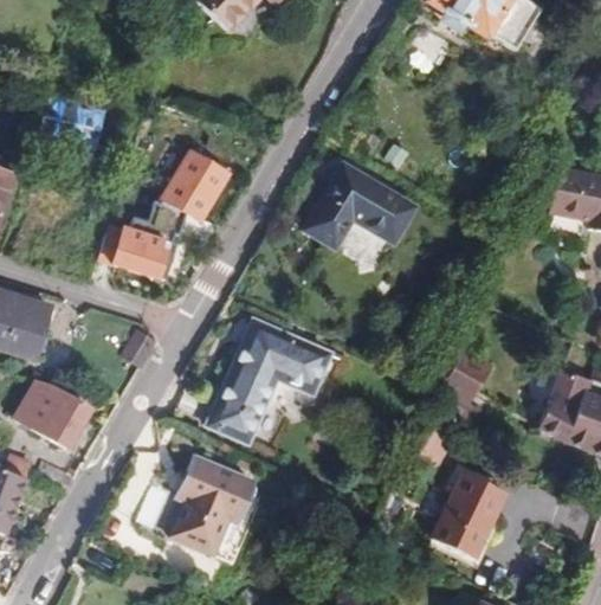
[(275,0),(280,4),(283,0),(198,0),(230,30),(257,0),(275,0)]
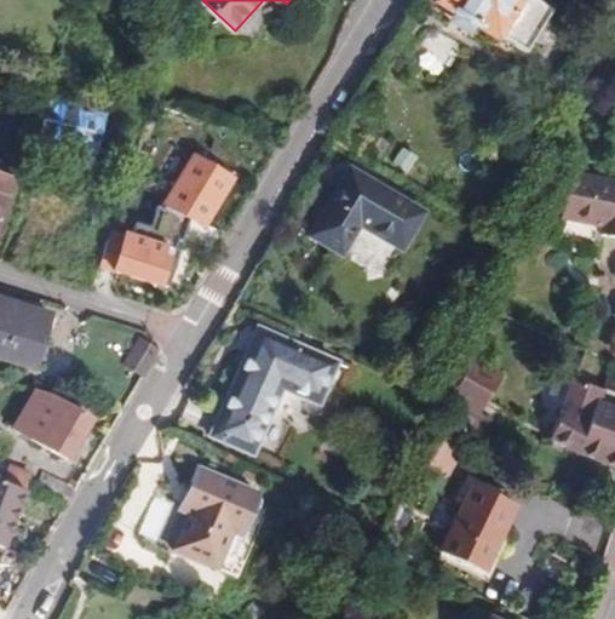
[(438,0),(498,38),(501,34),(528,51),(553,7),(541,0),(438,0)]
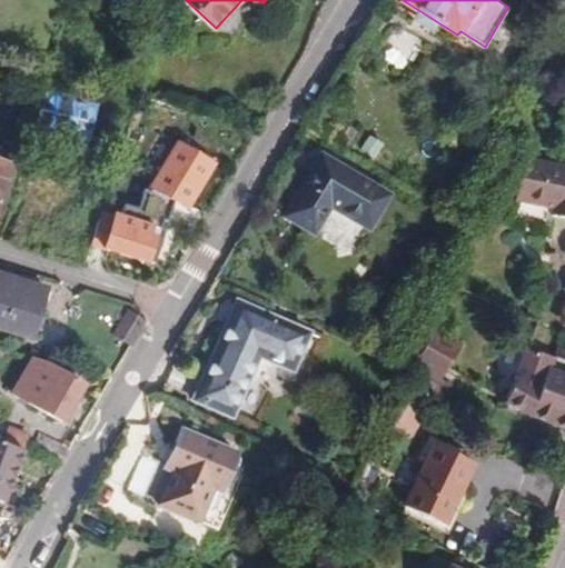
[(60,81),(48,77),(31,138),(45,141),(48,129),(88,139),(98,105),(58,93),(60,81)]
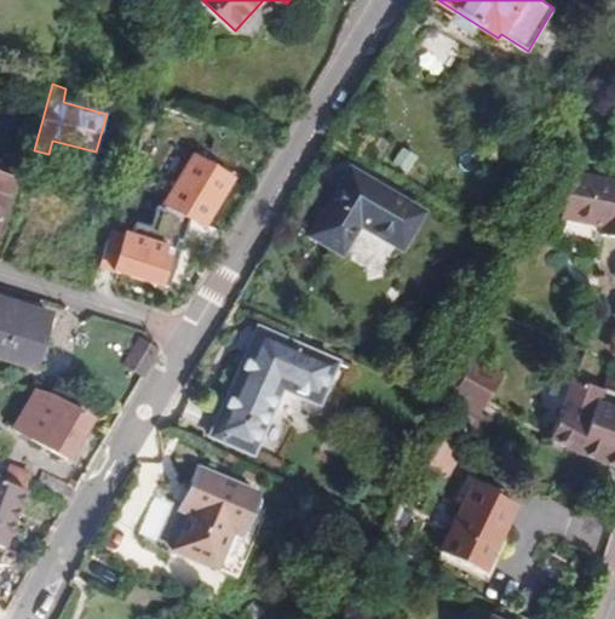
[(185,236),(222,250),(231,231),(210,224),(236,177),(199,154),(168,204),(191,218),(185,236)]
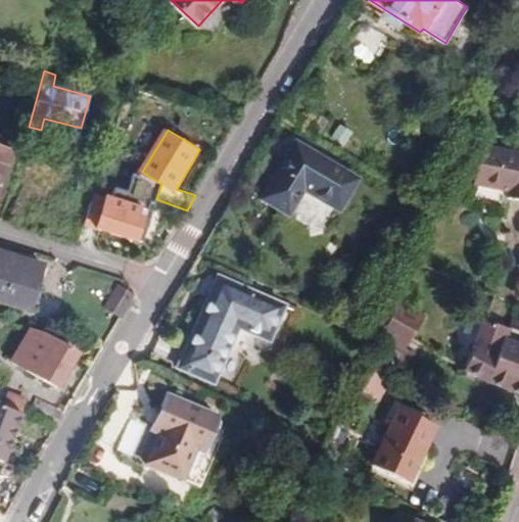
[(28,131),(22,148),(29,149),(34,133),(28,131)]
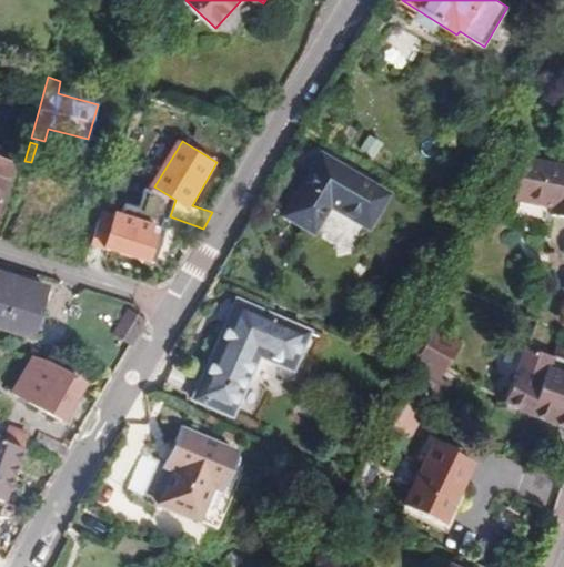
[(0,208),(14,163),(7,160),(2,151),(0,150),(0,208)]
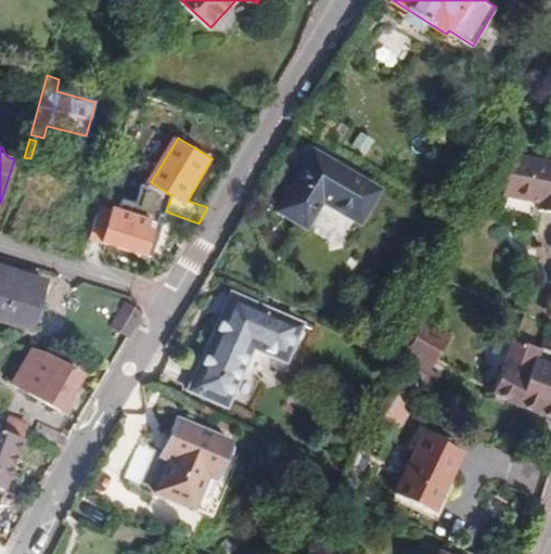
[(351,239),(382,188),(318,151),(283,210),(334,239),(351,239)]
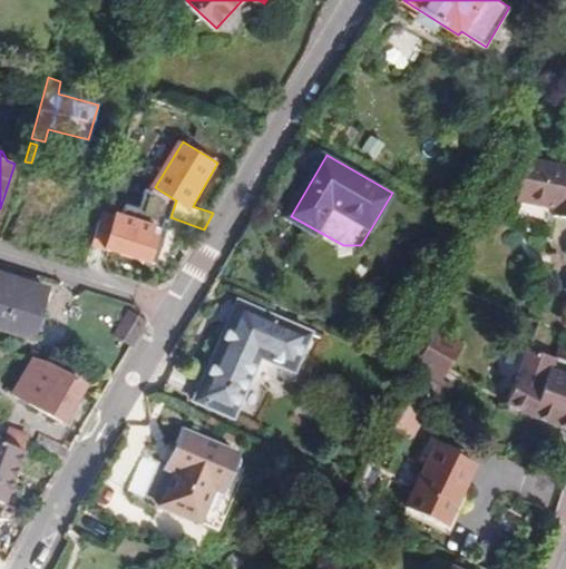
[(557,206),(565,207),(565,167),(524,162),(518,200),(557,206)]
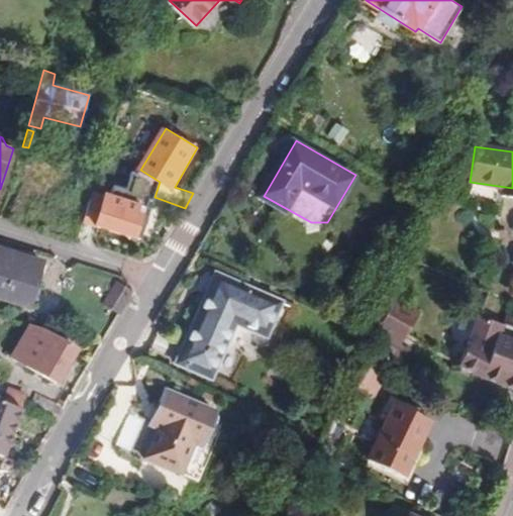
[(512,188),(505,187),(504,195),(512,196),(512,188)]
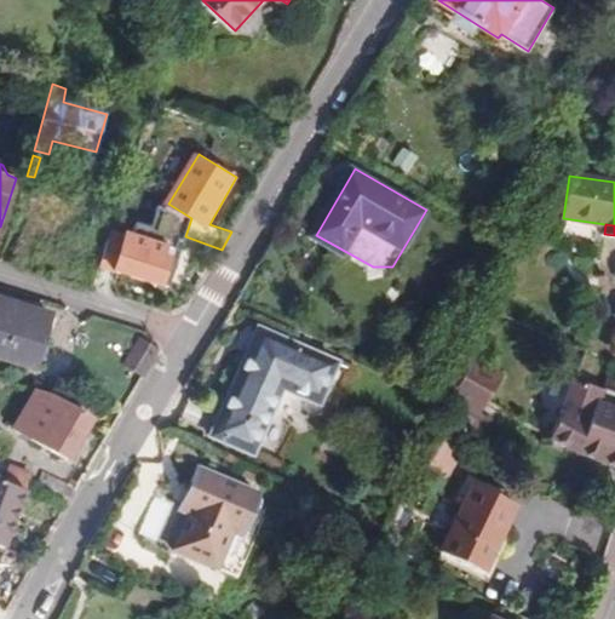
[(114,229),(103,264),(162,284),(174,248),(114,229)]
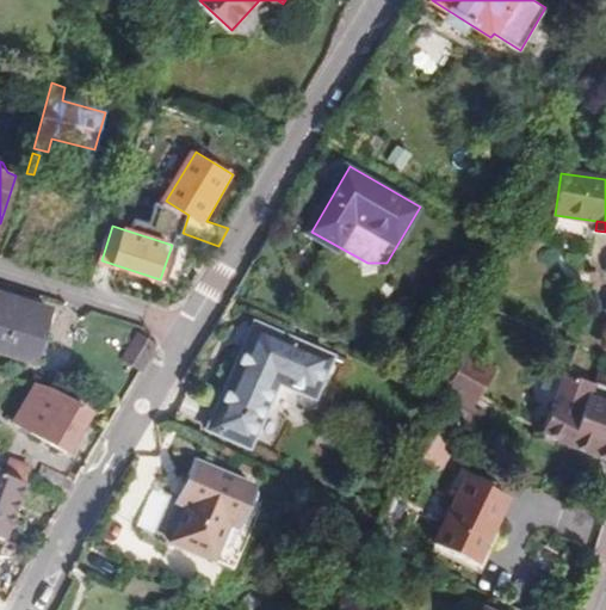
[(42,328),(48,307),(0,291),(0,350),(36,362),(47,331),(42,328)]
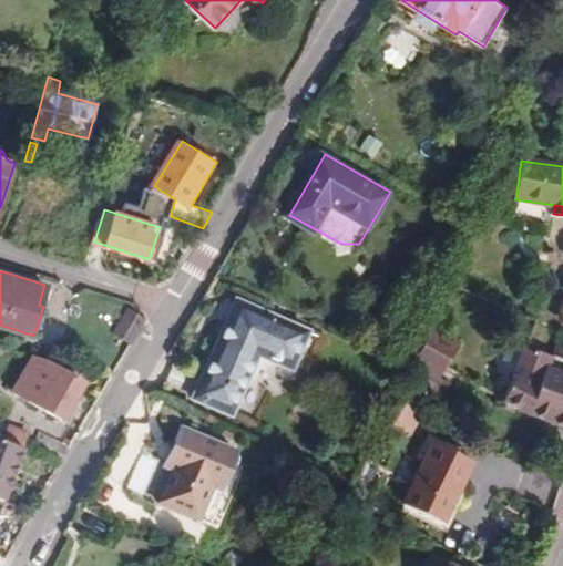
[(50,287),(44,285),(39,305),(43,307),(50,287)]
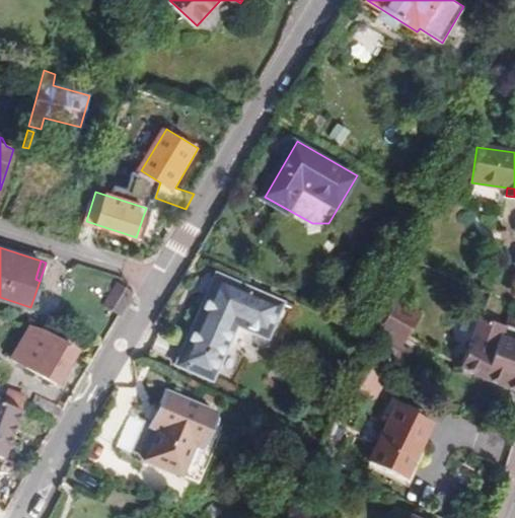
[(215,298),(224,276),(219,274),(209,296),(215,298)]
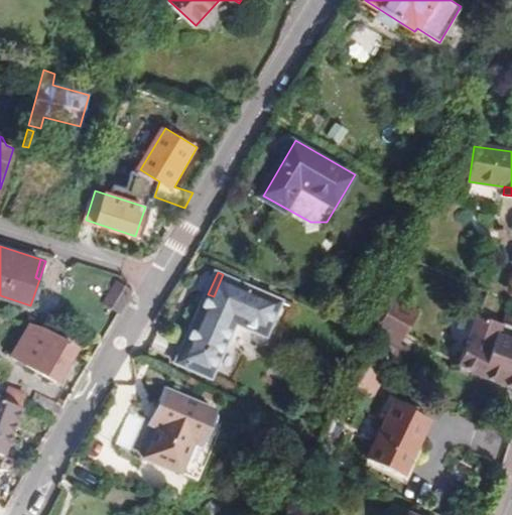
[(283,300),(223,274),(214,296),(208,294),(177,363),(212,378),(238,323),(267,336),(283,300)]
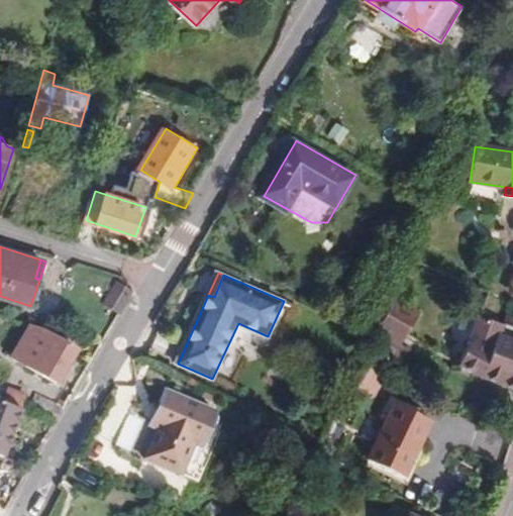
[(106,302),(108,303),(121,283),(119,282),(106,302)]
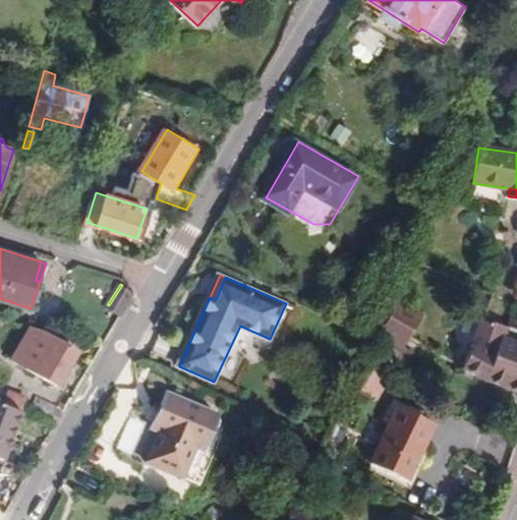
[(109,305),(124,314),(136,293),(122,285),(109,305)]
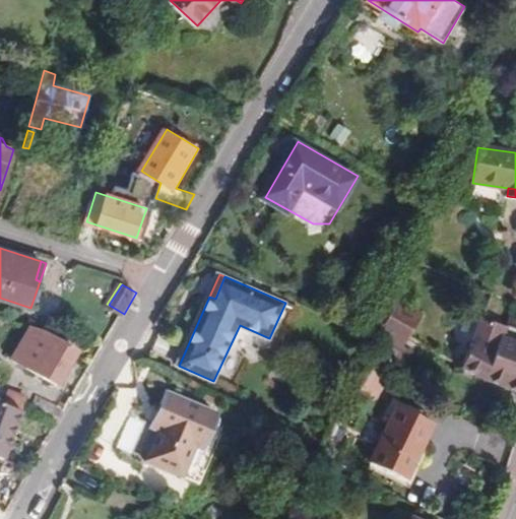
[(398,301),(384,326),(403,337),(418,312),(398,301)]
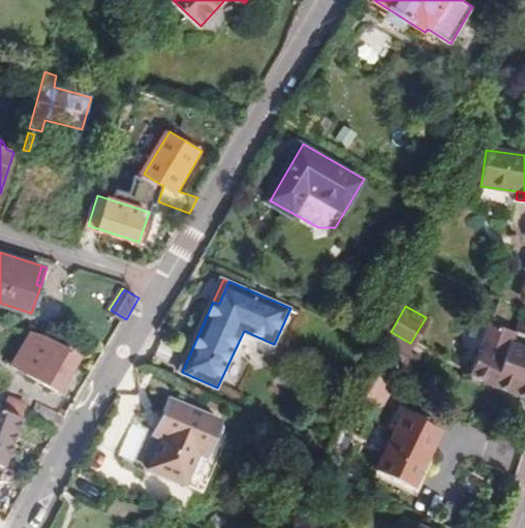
[(471,372),(524,392),(524,334),(491,321),(471,372)]
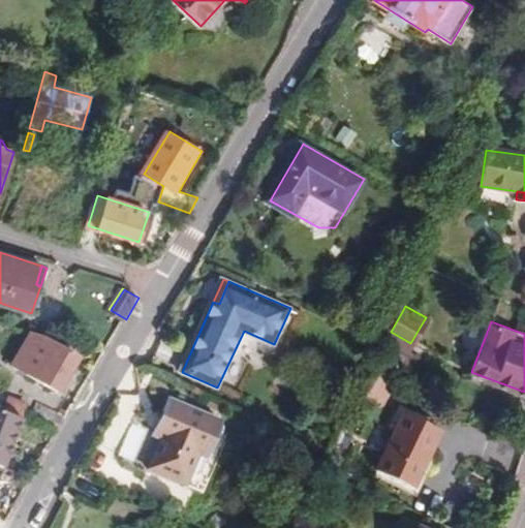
[(80,358),(42,335),(31,332),(13,368),(60,391),(66,381),(71,383),(78,374),(72,370),(80,358)]
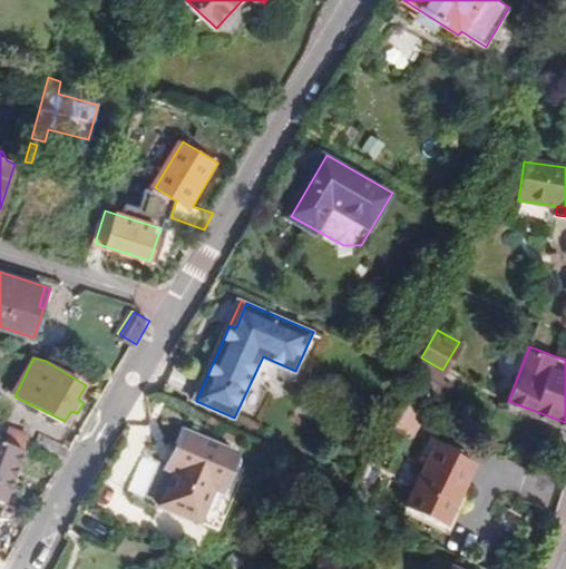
[(411,438),(427,417),(413,406),(398,428),(411,438)]
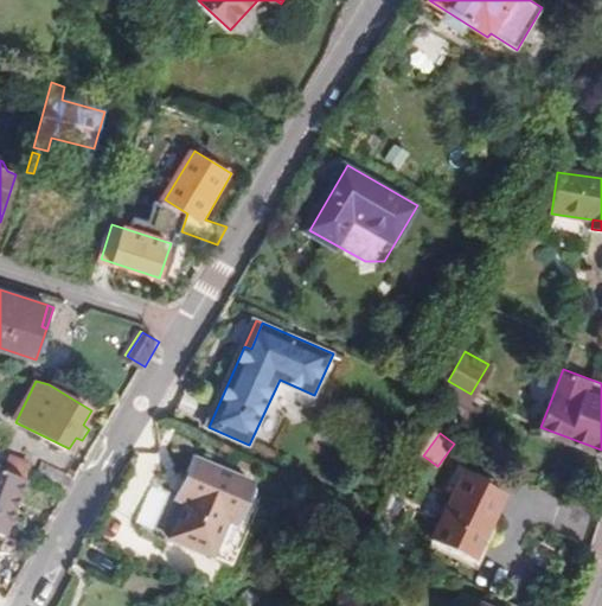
[(75,452),(82,440),(76,438),(69,448),(75,452)]
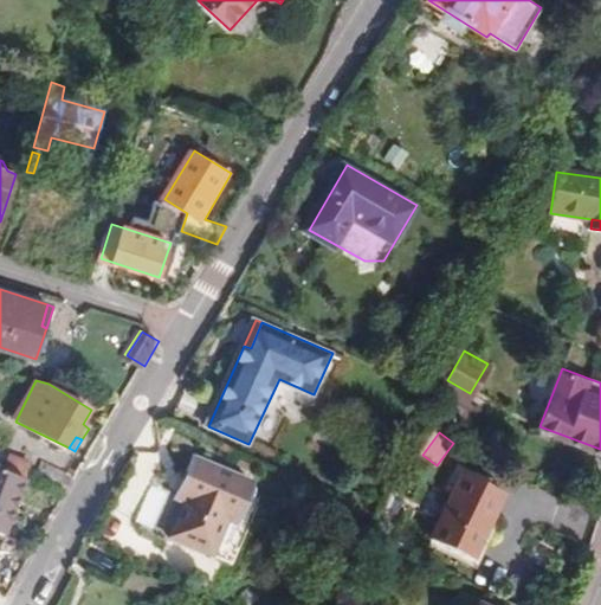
[(6,470),(27,478),(33,463),(12,455),(6,470)]
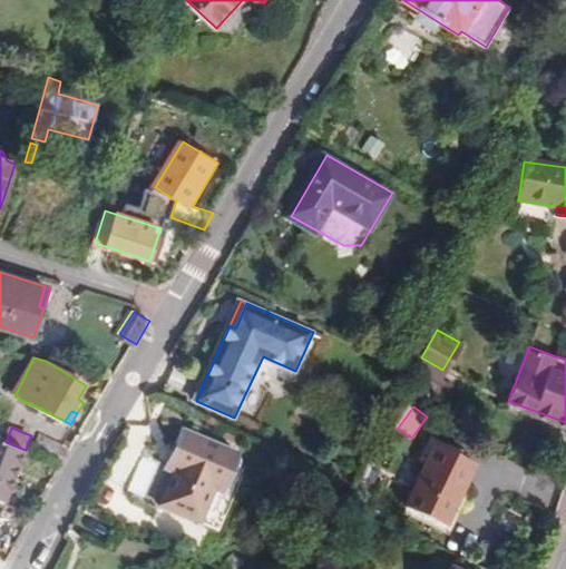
[(162,504),(203,522),(216,489),(227,492),(231,493),(237,478),(244,462),(241,453),(184,430),(167,467),(176,470),(162,504)]
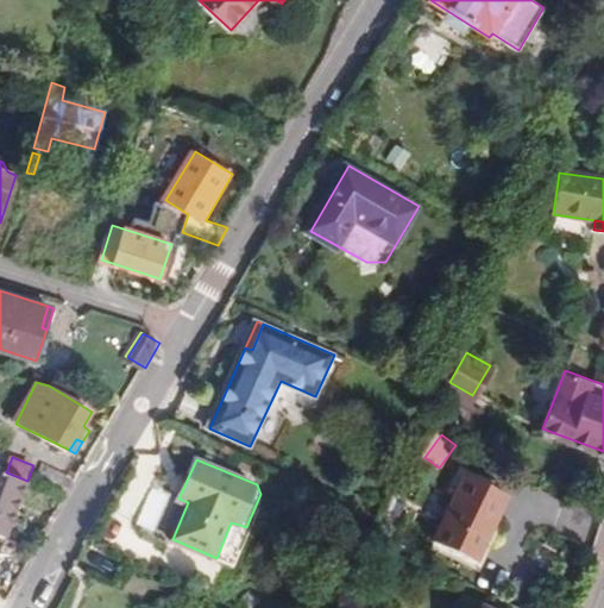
[(0,470),(0,524),(10,528),(27,481),(6,472),(0,470)]
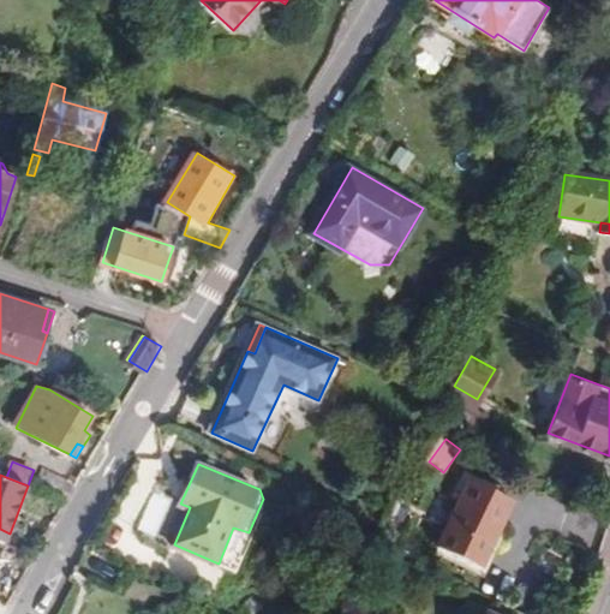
[(472,480),(442,546),(486,567),(503,530),(516,500),(472,480)]
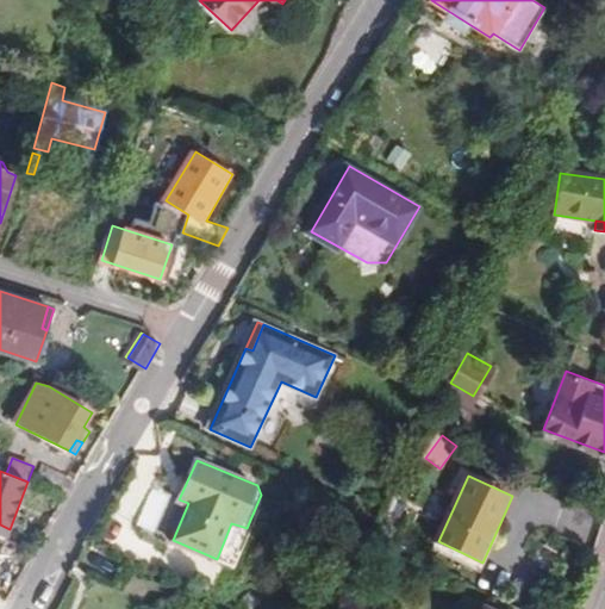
[(591,491),(604,496),(604,478),(597,476),(591,491)]
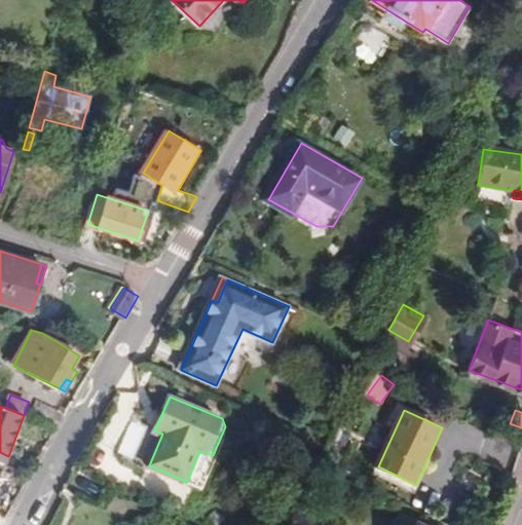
[(223,443),(219,441),(213,455),(218,457),(223,443)]
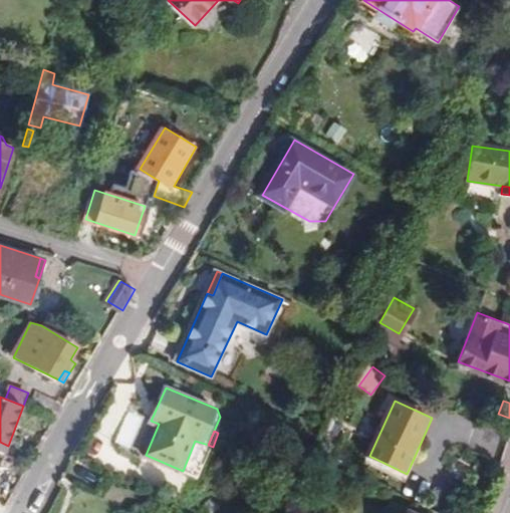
[(195,441),(183,471),(193,475),(205,444),(195,441)]
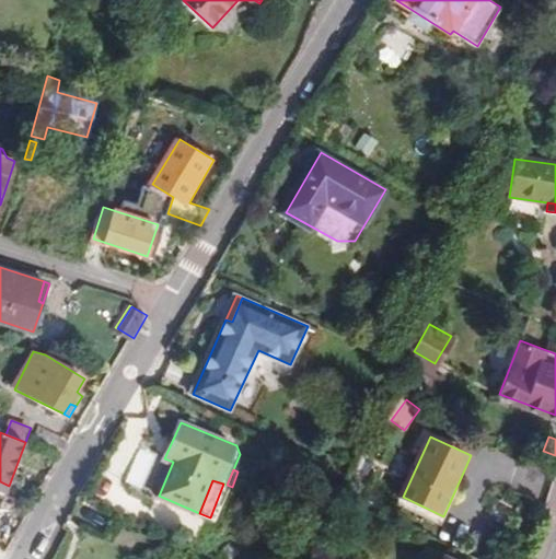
[(443,516),(403,497),(400,503),(446,525),(464,485),(459,482),(443,516)]
